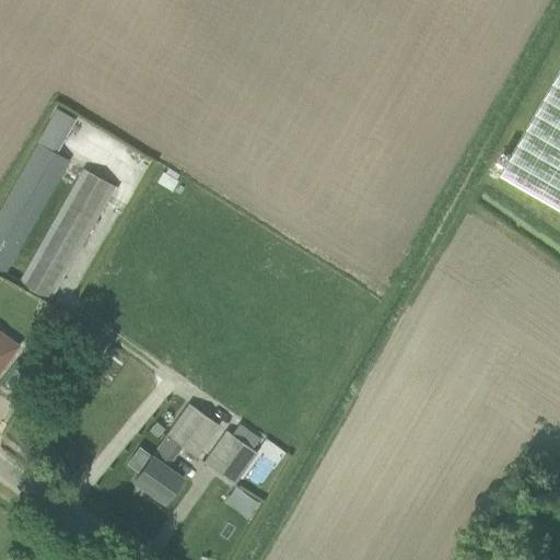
[(559,69),(500,174),(559,207),(559,69)]
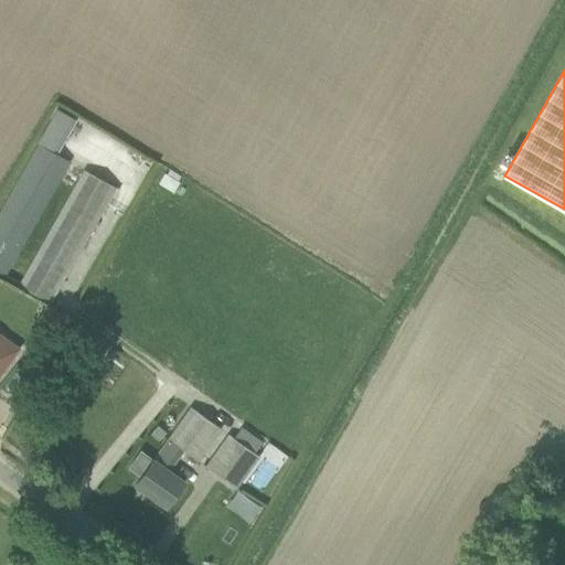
[(66,159),(55,152),(34,141),(0,204),(0,275),(2,276),(23,237),(66,159)]
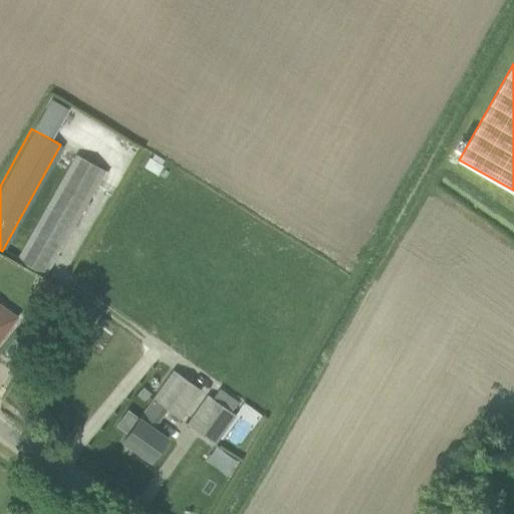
[(75,155),(16,259),(44,275),(45,275),(104,171),(75,155)]
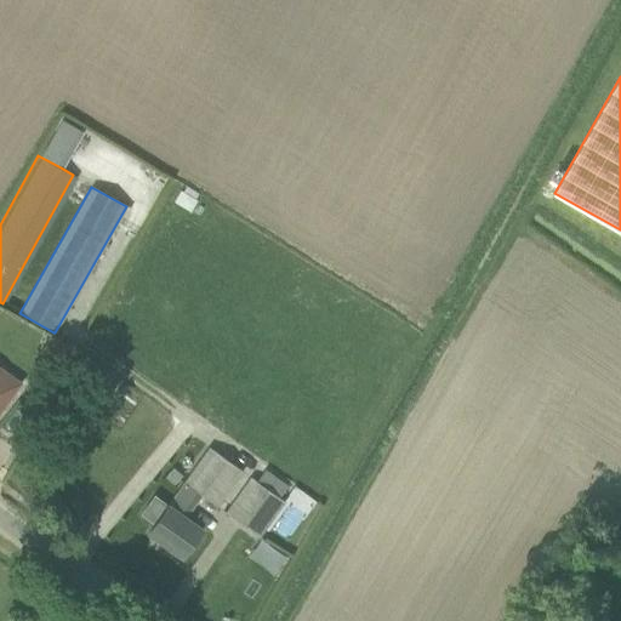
[(181,192),(174,203),(189,212),(197,201),(194,200),(198,194),(186,187),(182,193),(181,192)]
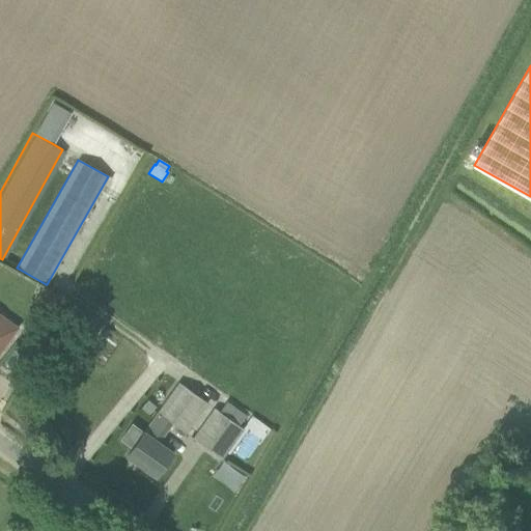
[(0,346),(15,328),(0,316),(0,346)]
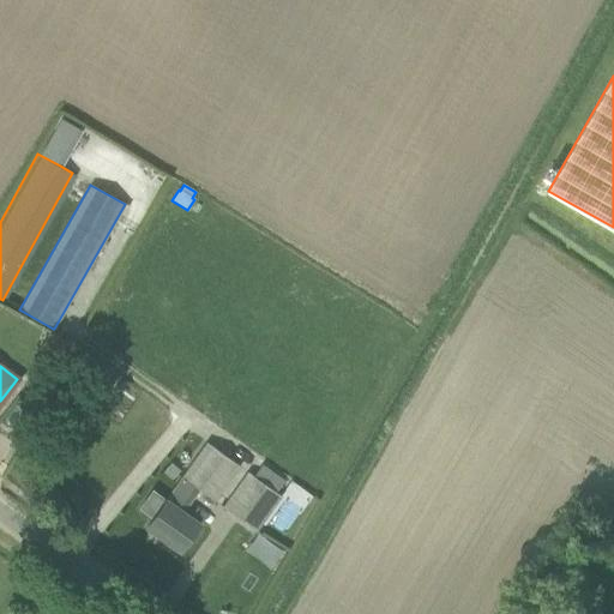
[(152,491),(140,507),(154,517),(146,527),(180,551),(199,525),(179,511),(186,500),(188,503),(198,489),(215,500),(228,481),(240,467),(208,443),(166,500),(152,491)]
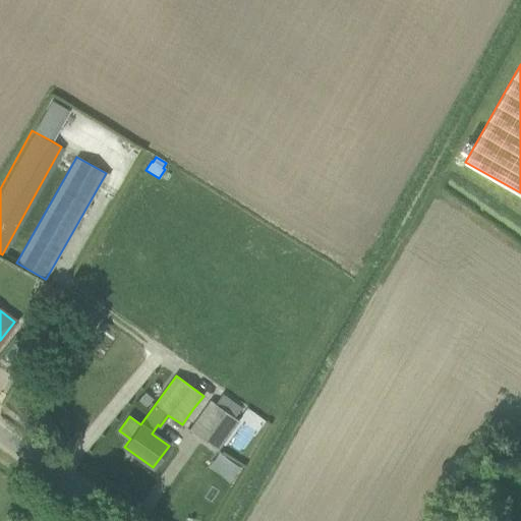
[(145,408),(152,400),(145,394),(137,402),(145,408)]
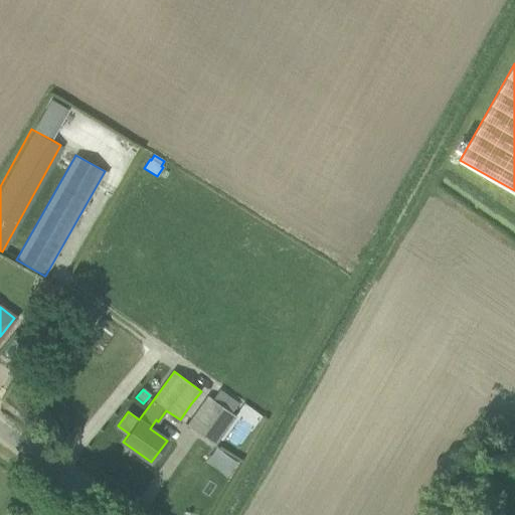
[(206,395),(186,424),(214,446),(235,416),(206,395)]
